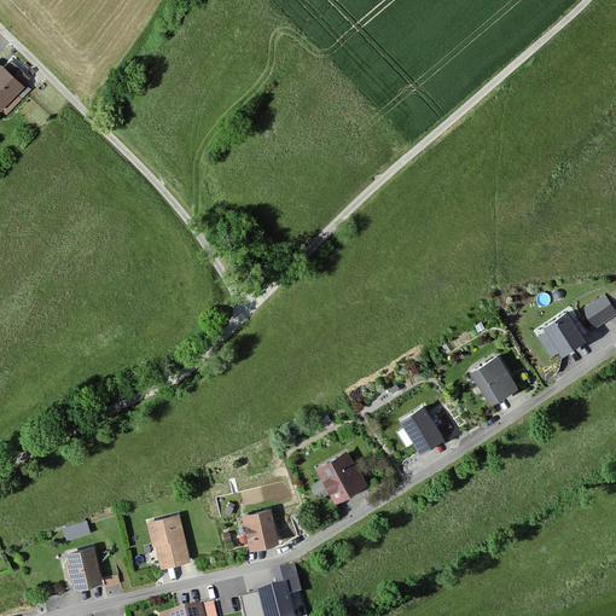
[(0,110),(22,87),(0,68),(0,110)]
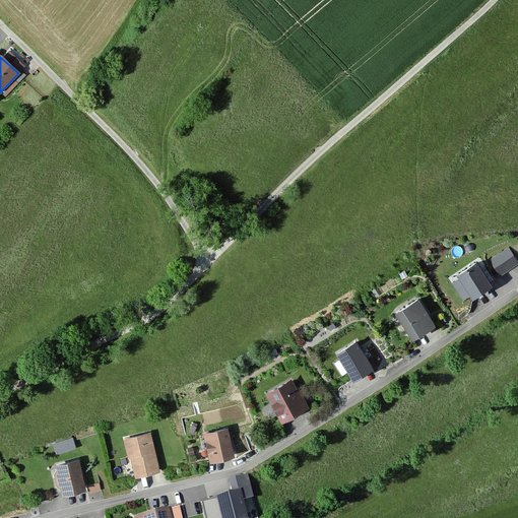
[(516,263),(507,250),(489,262),(499,275),(516,263)]
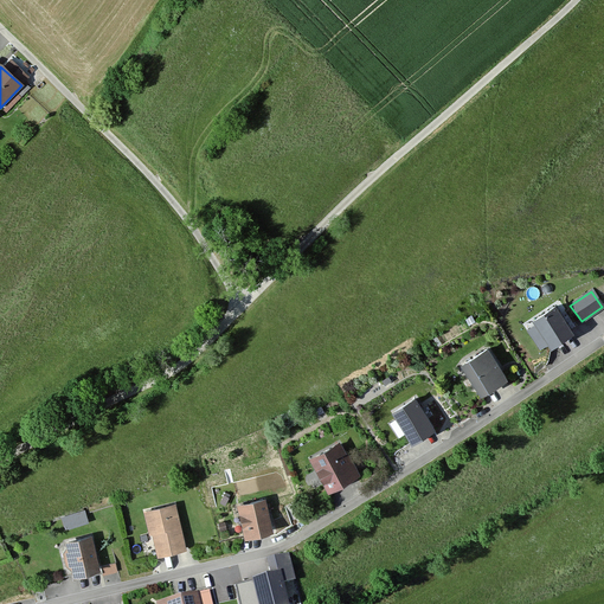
[(574,334),(556,307),(532,323),(535,327),(529,332),(541,349),(550,345),(552,348),(574,334)]
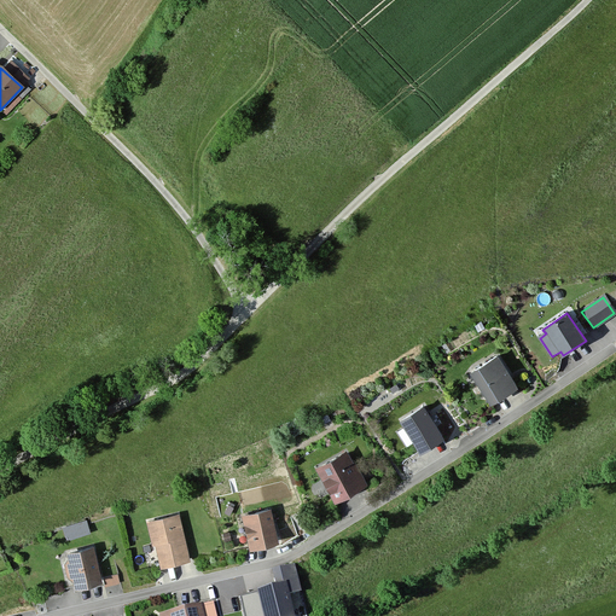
[(518,388),(498,356),(471,373),(492,405),(518,388)]
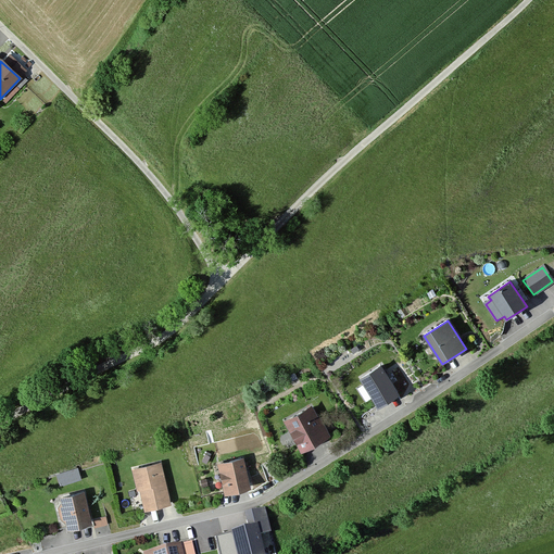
[(400,394),(382,367),(363,380),(380,407),(400,394)]
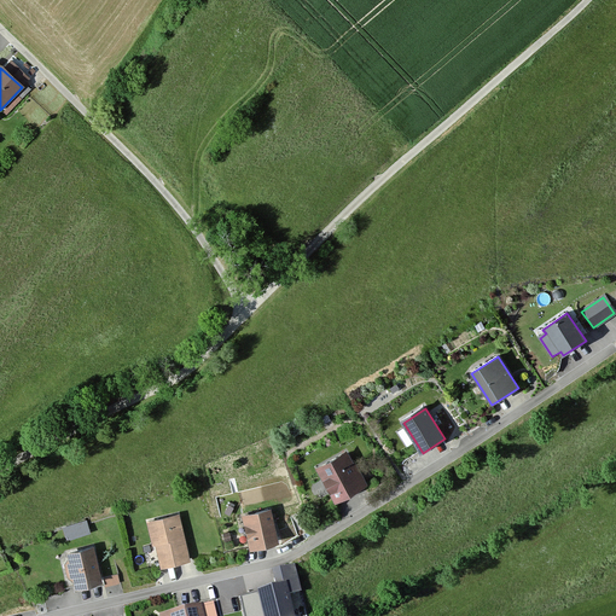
[(365,486),(346,454),(317,471),(336,503),(365,486)]
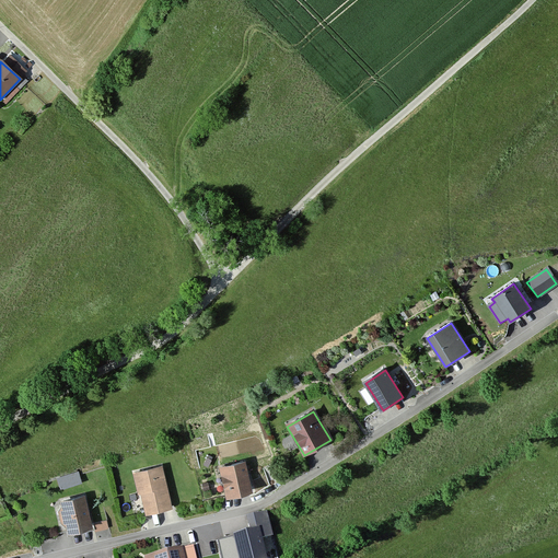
[(253,491),(246,463),(219,468),(225,498),(253,491)]
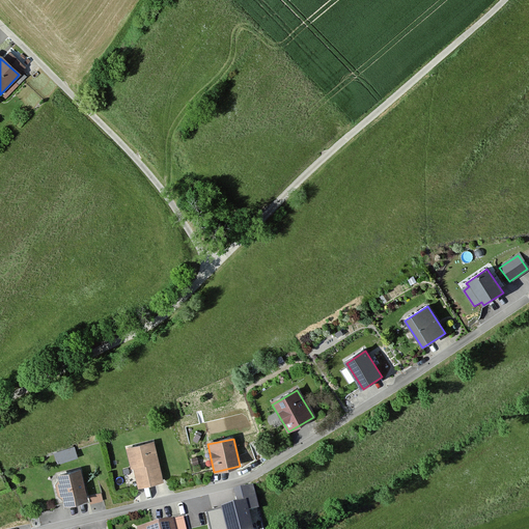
[(163,481),(154,442),(124,449),(135,489),(163,481)]
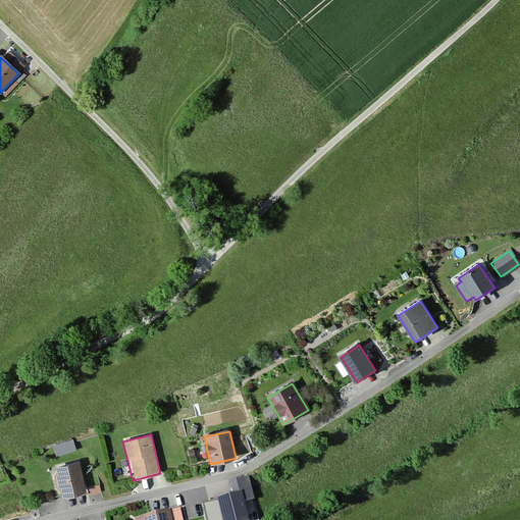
[(71,442),(51,448),(54,457),(74,451),(71,442)]
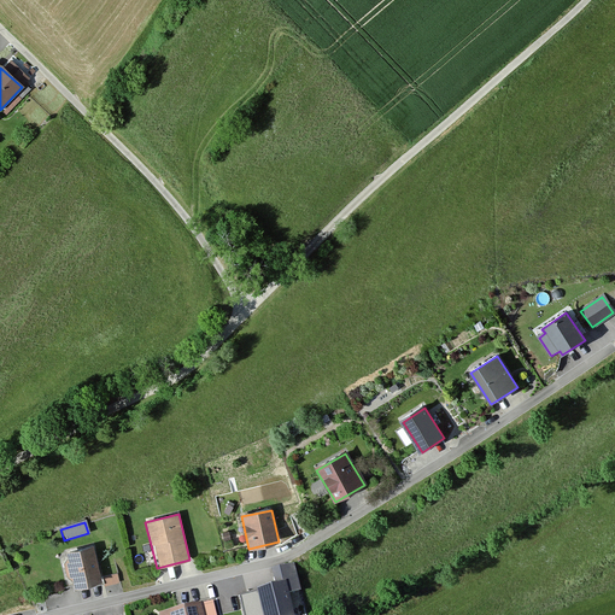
[(101,583),(93,548),(63,556),(71,591),(101,583)]
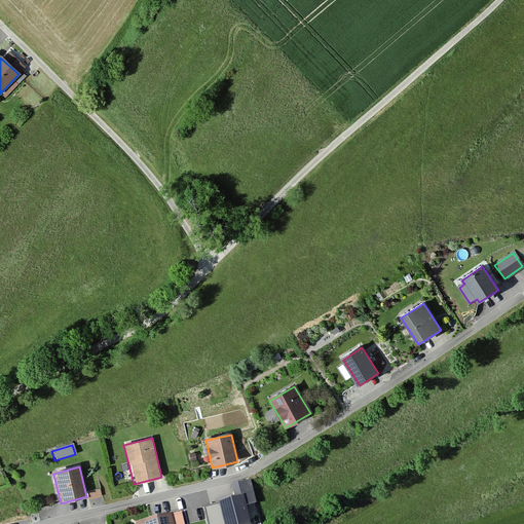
[(255,506),(250,484),(229,489),(232,501),(213,507),(217,523),(251,523),(247,508),(255,506)]
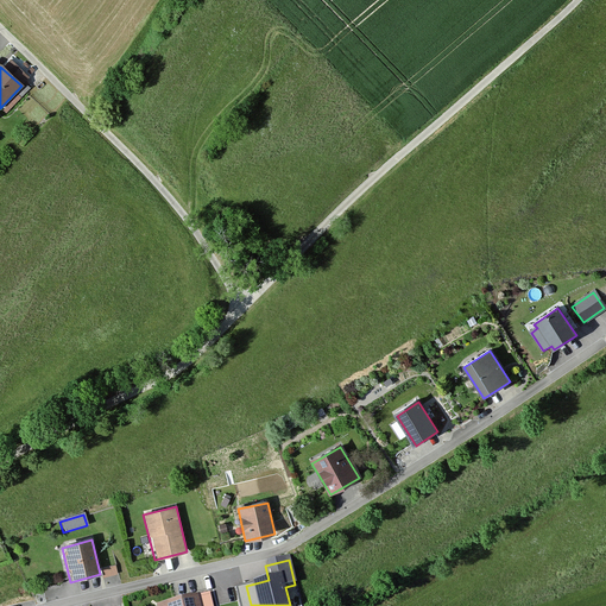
[(102,575),(118,572),(115,565),(100,568),(102,575)]
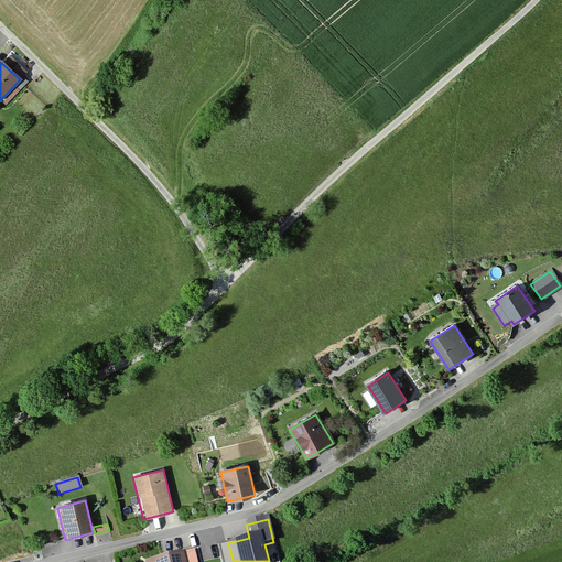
[(197,561),(195,551),(155,561),(197,561)]
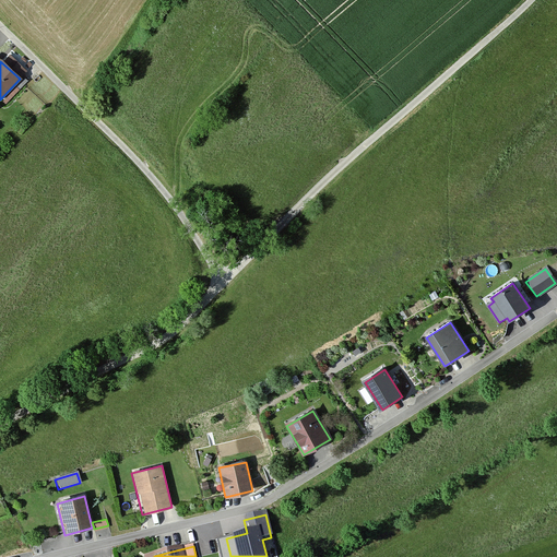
All buildings are outlined.
